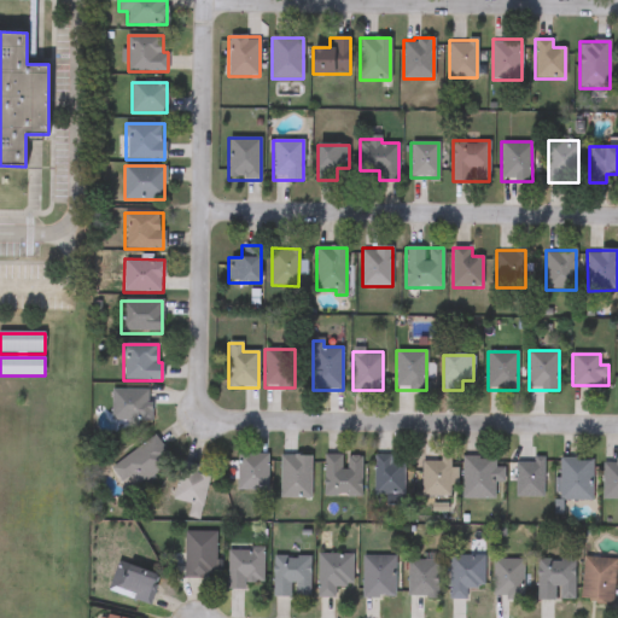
[(111,421),(111,390),(151,390),(151,421),(111,421)]
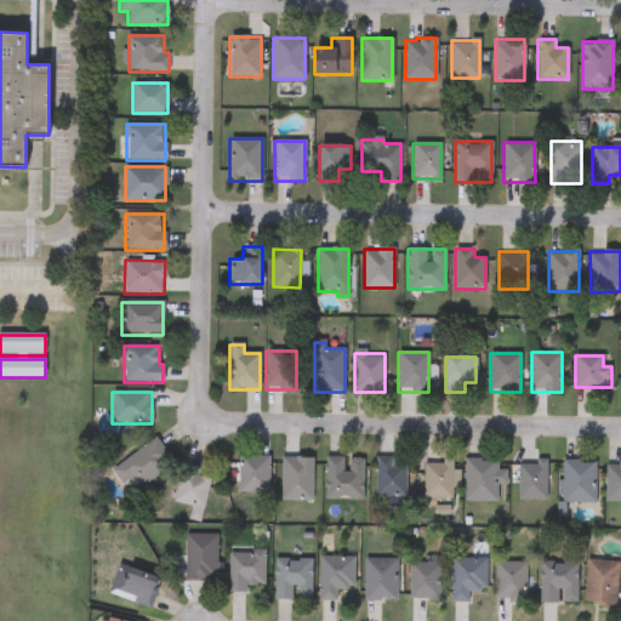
[(135,488),(130,480),(121,485),(112,468),(158,439),(174,465),(135,488)]
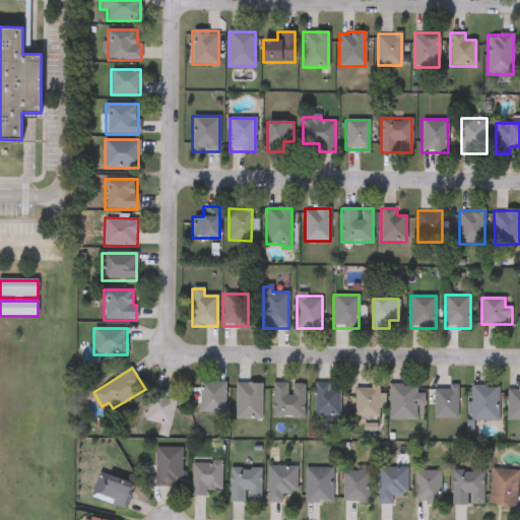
[(225,382),(225,412),(200,412),(200,382),(225,382)]
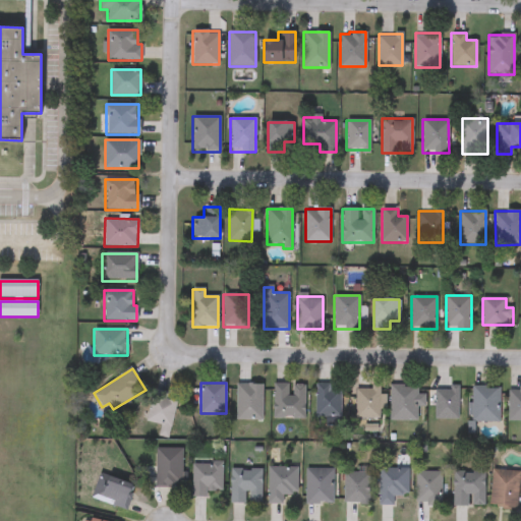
[(304,419),(273,419),(273,384),(304,384),(304,419)]
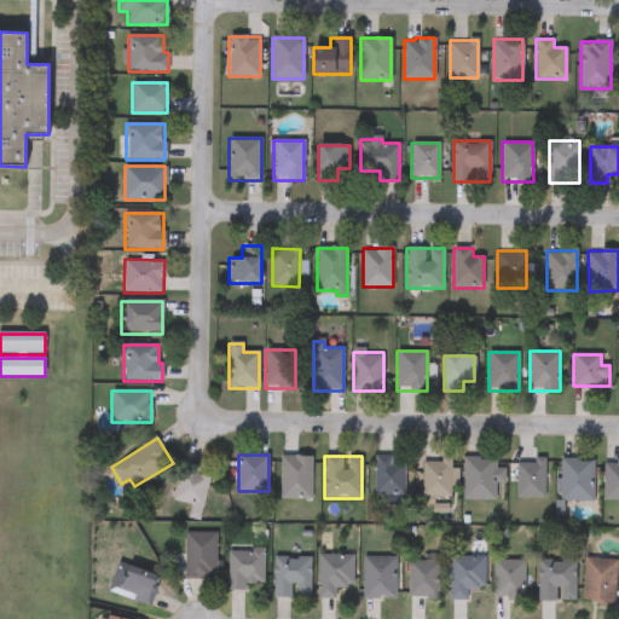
[(312,498),(281,498),(281,457),(312,457),(312,498)]
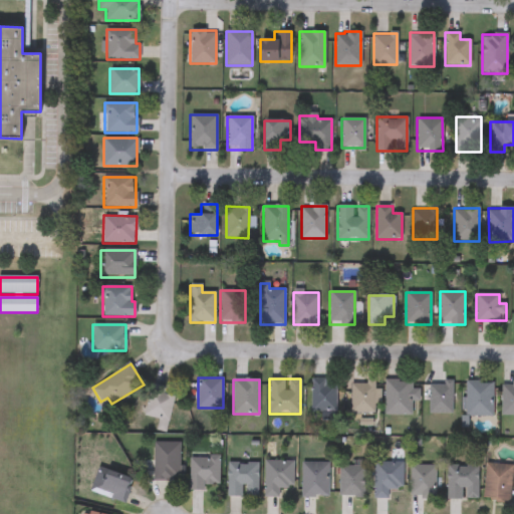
[(311,380),(336,380),(336,412),(311,412),(311,380)]
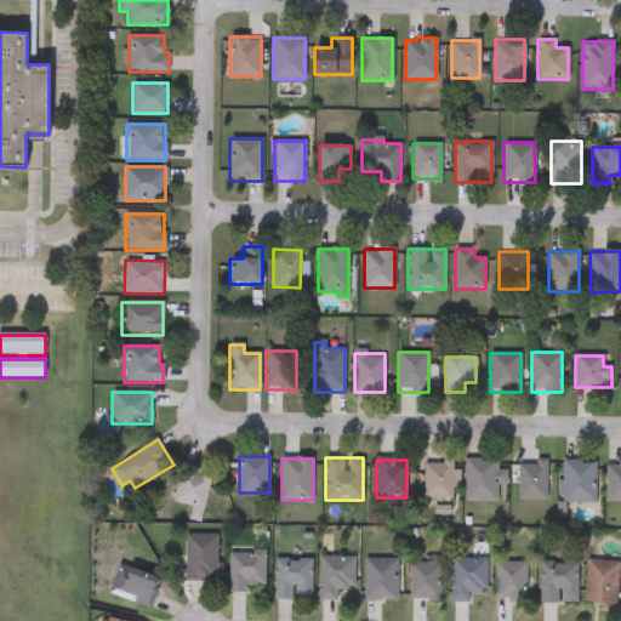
[(506,471),(506,485),(499,485),(499,501),(465,501),(465,460),(497,460),(497,471),(506,471)]
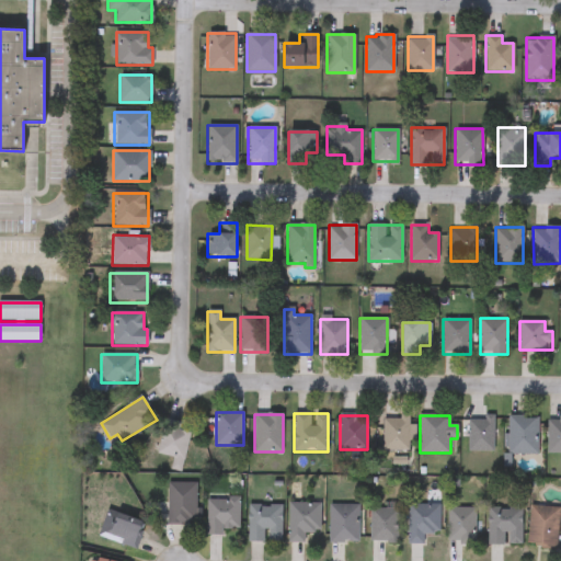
[(384,451),(384,416),(409,416),(409,424),(413,424),(413,451),(384,451)]
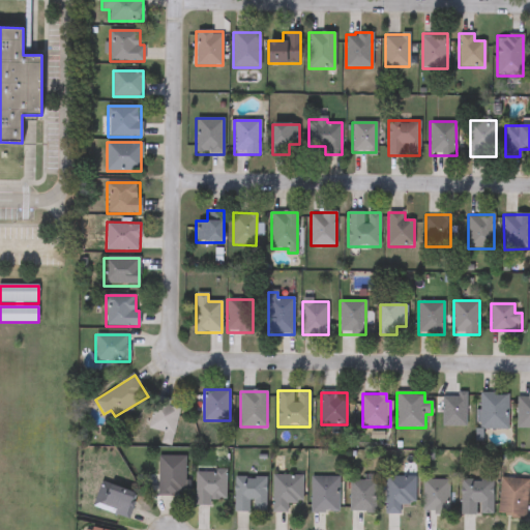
[(467,427),(442,427),(442,394),(467,394),(467,427)]
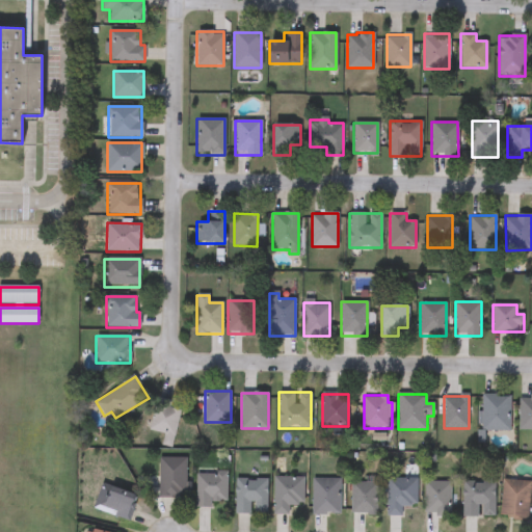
[(509,396),(509,430),(481,430),(481,396),(509,396)]
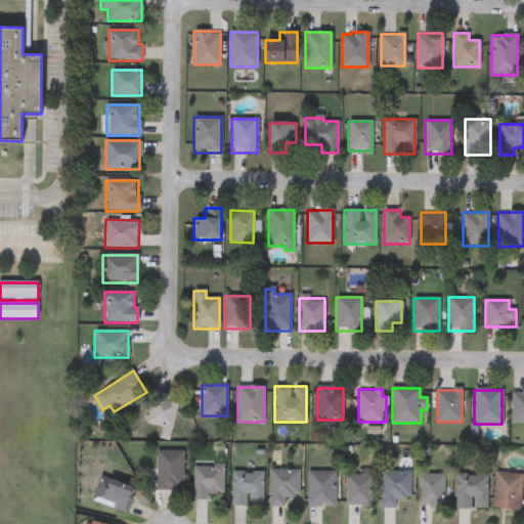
[(523,424),(511,424),(511,390),(523,390),(523,424)]
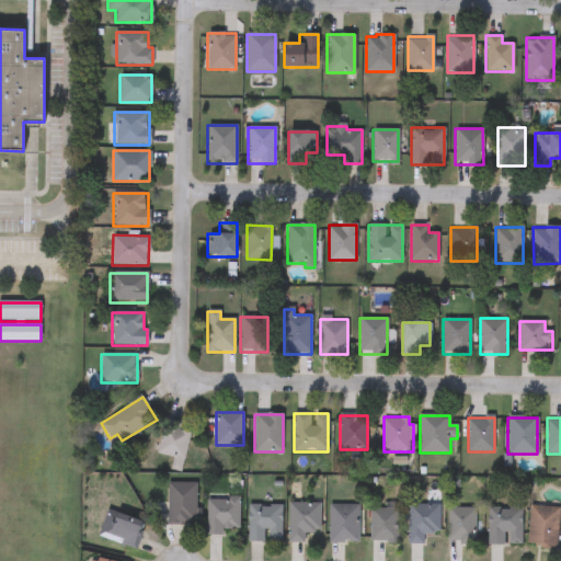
[(181,423),(179,431),(190,433),(182,472),(170,470),(173,457),(158,454),(164,420),(181,423)]
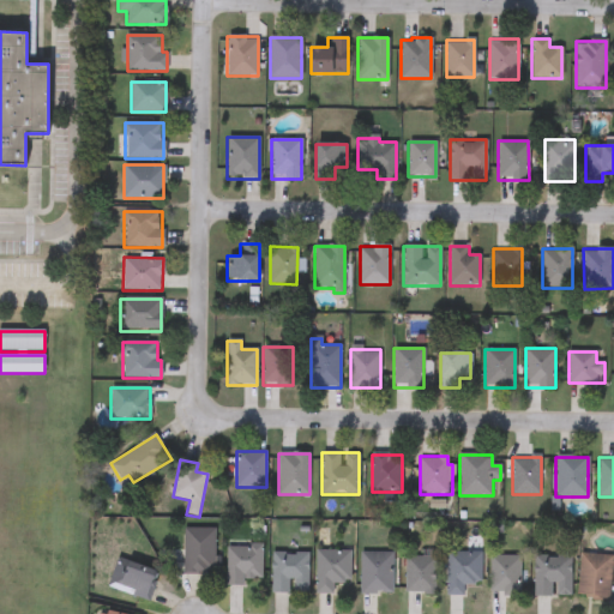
[(215,528),(215,572),(184,572),(184,528),(215,528)]
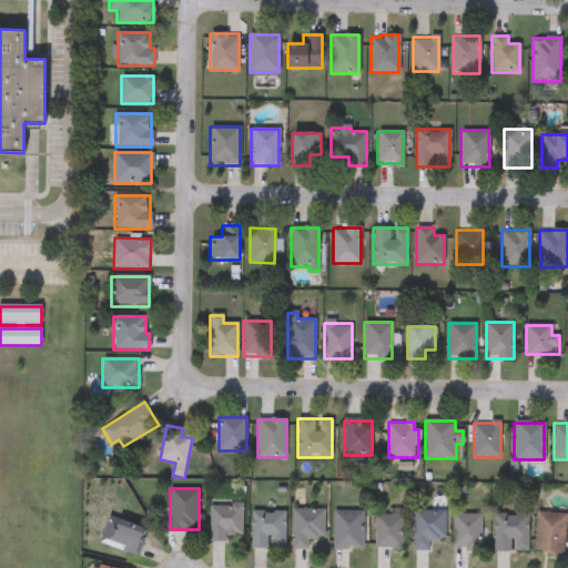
[(210,539),(210,504),(242,504),(242,539),(210,539)]
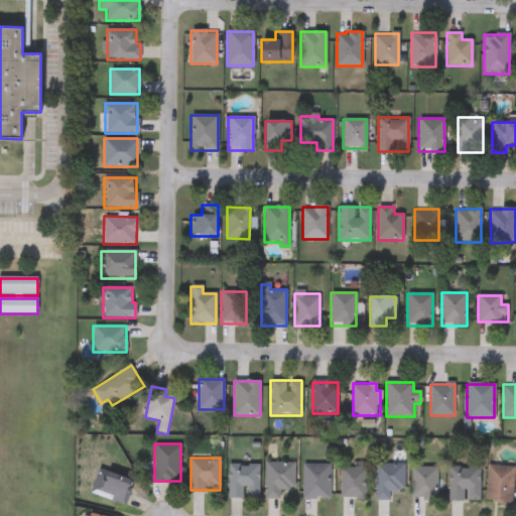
[(294,463),(294,490),(280,490),(280,500),(265,500),(265,463),(294,463)]
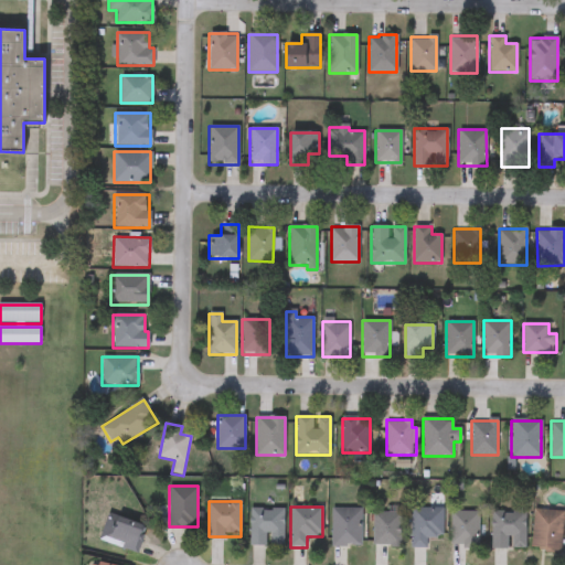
[(331,546),(331,508),(361,508),(361,546),(331,546)]
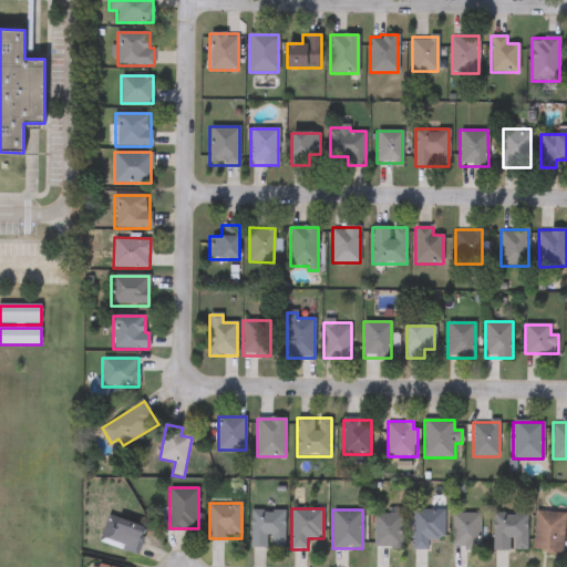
[(412,549),(412,509),(444,509),(444,539),(429,539),(429,549),(412,549)]
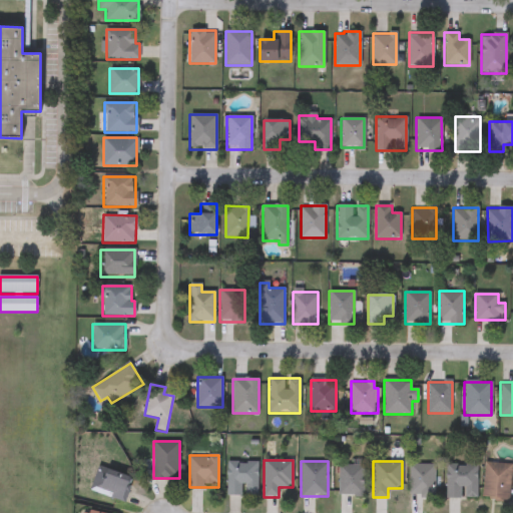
[(227,495),(227,463),(258,463),(258,495),(227,495)]
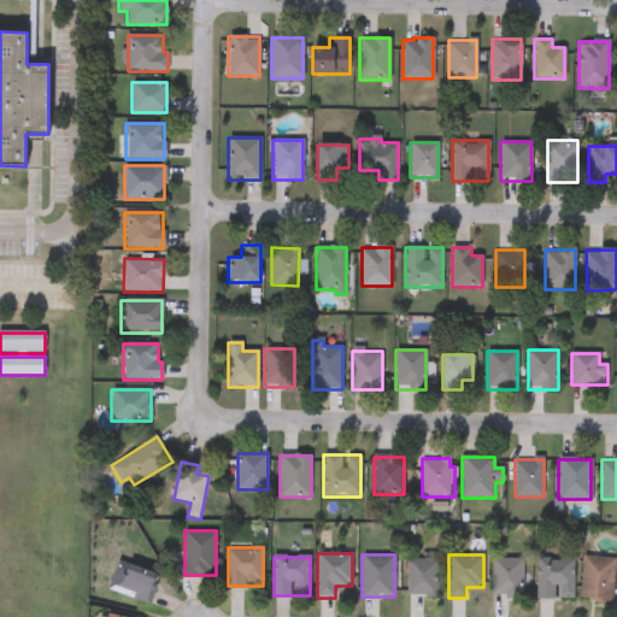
[(574,557),(574,599),(536,599),(536,557),(574,557)]
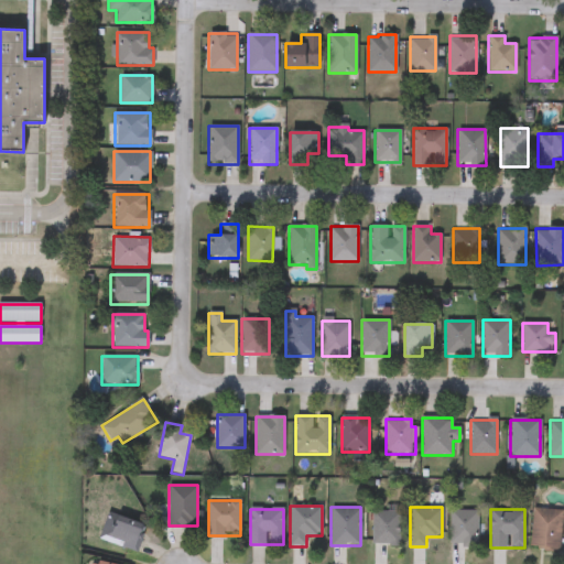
[(561,509),(560,551),(530,550),(531,509),(561,509)]
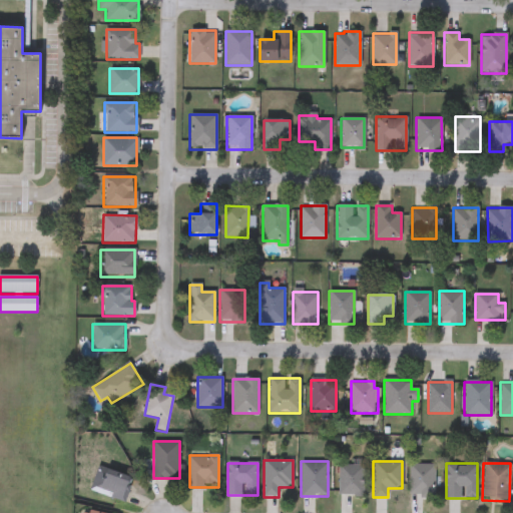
[(434,497),(409,497),(409,464),(434,464),(434,497)]
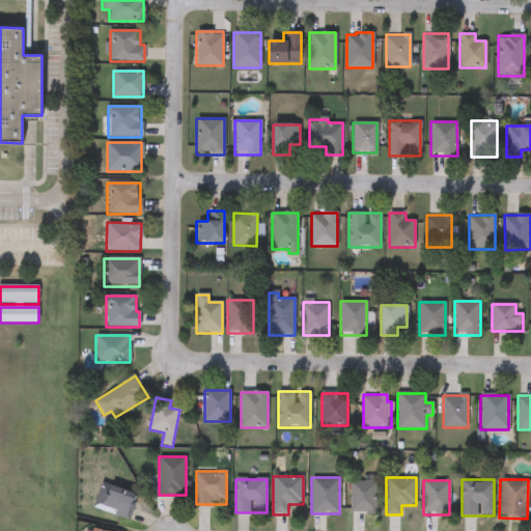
[(92,507),(101,481),(137,494),(128,520),(92,507)]
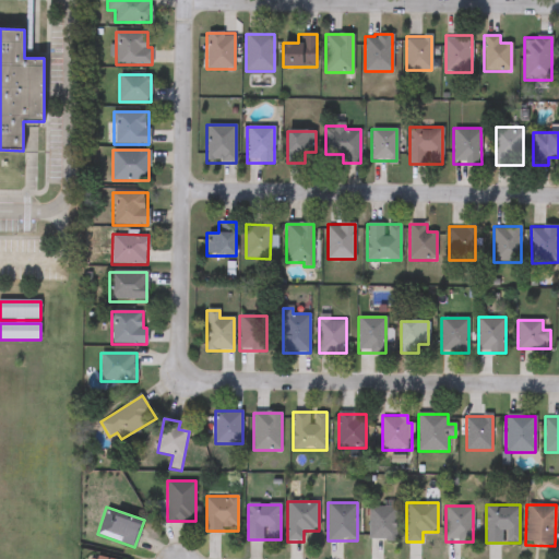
[(369,507),(396,507),(396,539),(369,539),(369,507)]
